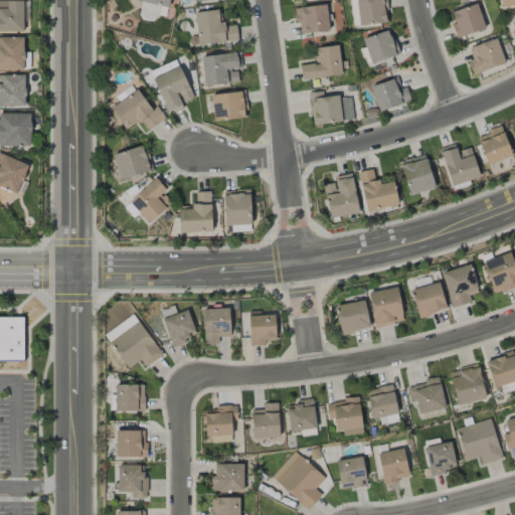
[(22,0),(0,0),(0,31),(23,31),(22,0)]
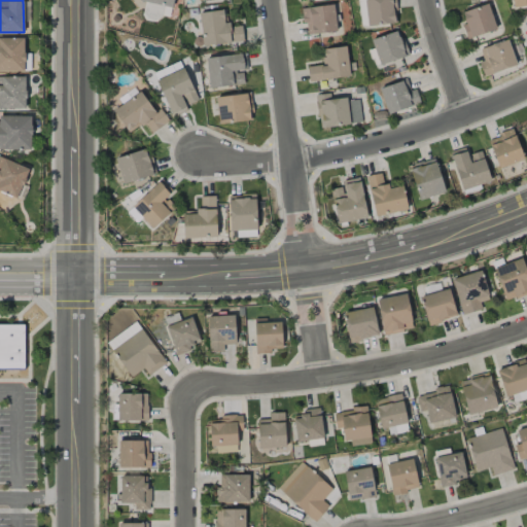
[(395,25),(394,0),(364,0),(365,26),(395,25)]
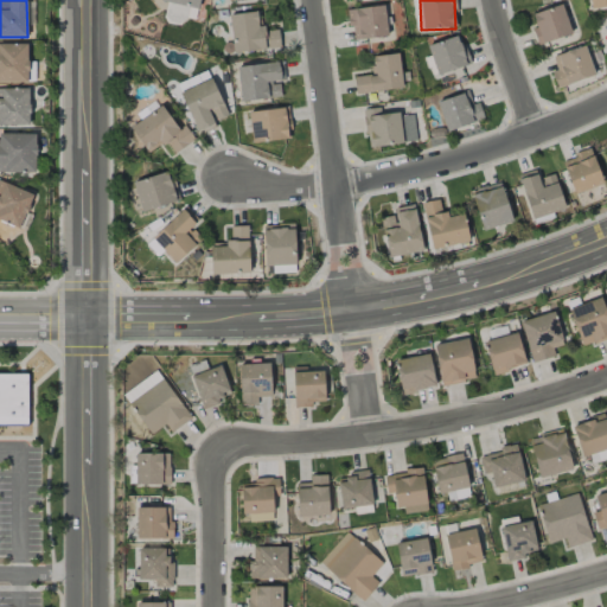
[(606,0),(588,0),(590,10),(606,6),(606,0)]
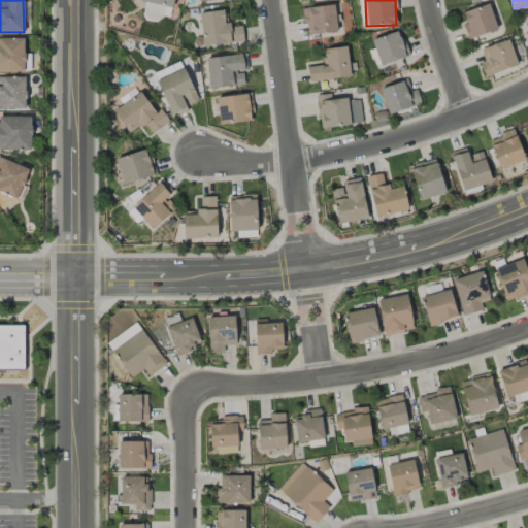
[(169,20),(170,6),(144,3),(142,17),(169,20)]
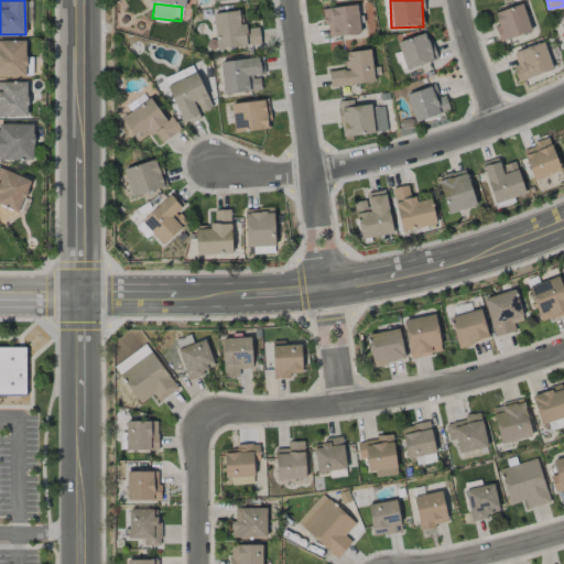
[(500,42),(531,31),(521,4),(494,13),(498,25),(494,26),(500,42)]
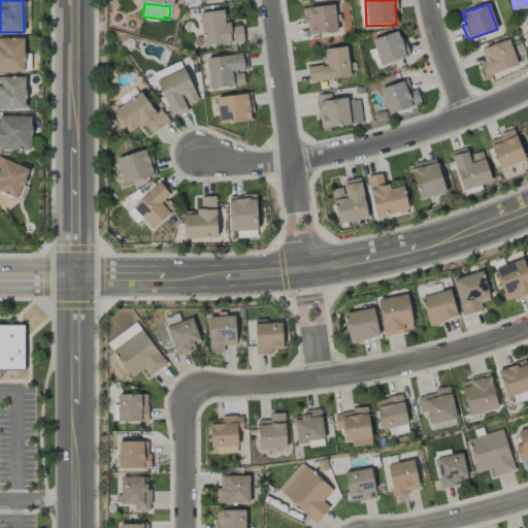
[(305,35),(336,32),(334,5),(303,8),(305,35)]
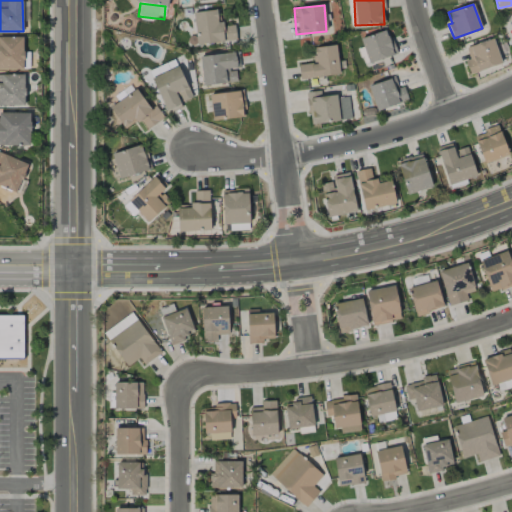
[(196,45),(236,40),(234,25),(221,26),(219,9),(193,12),(196,45)]
